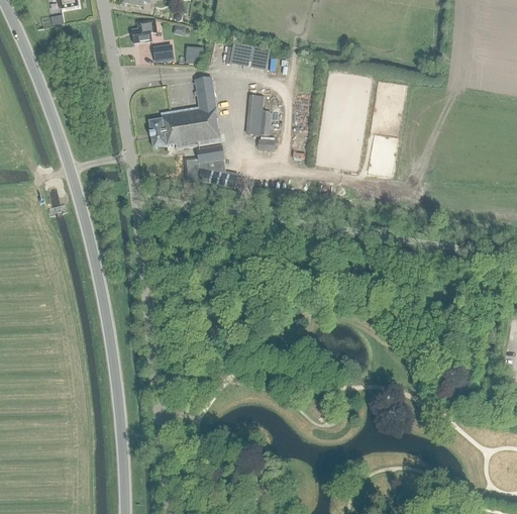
[(60,0),(61,8),(78,5),(77,0),(60,0)]
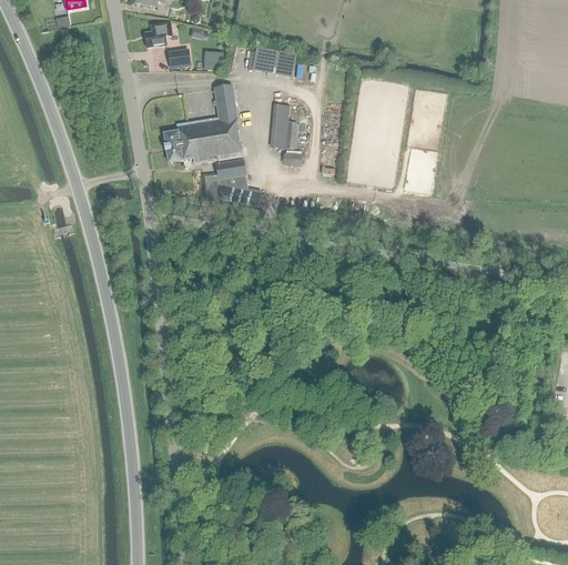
[(159,46),(160,46),(165,44),(164,36),(171,34),(169,20),(150,23),(151,31),(143,32),(146,47),(158,44),(159,46)]
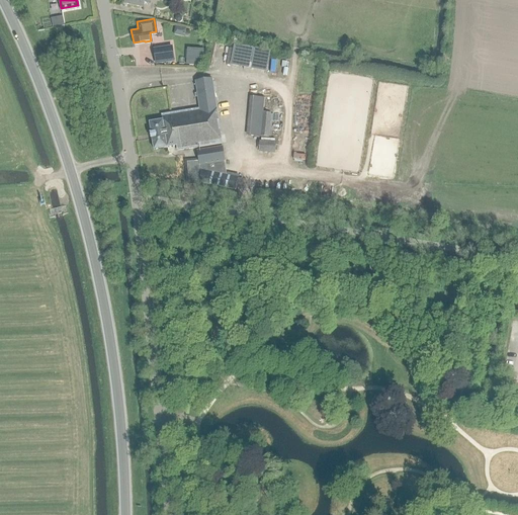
[(175,33),(186,33),(186,24),(176,24),(175,33)]
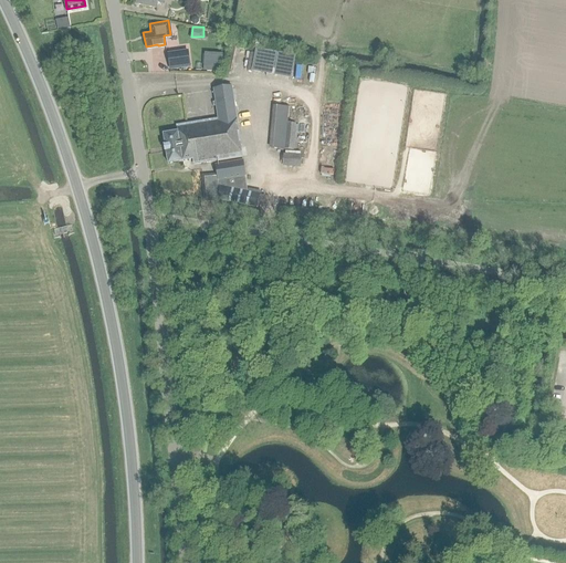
[(187,48),(168,51),(170,65),(189,63),(187,48)]
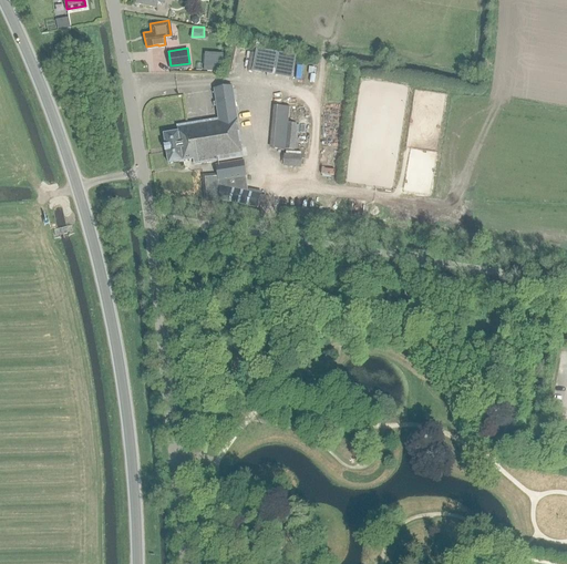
[(248,70),(276,73),(277,65),(292,68),(295,53),(250,48),(248,70)]
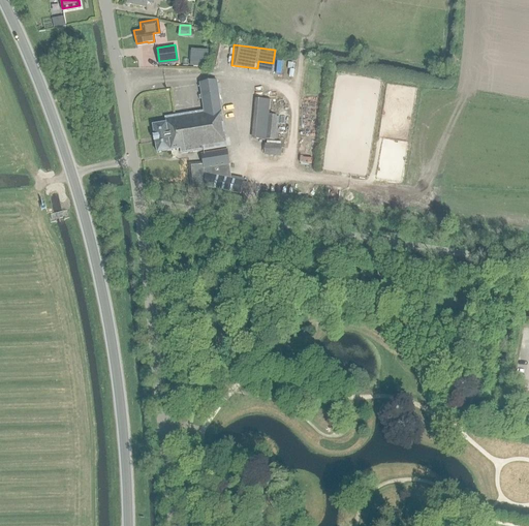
[(191,49),(190,64),(205,65),(205,64),(206,57),(208,57),(208,50),(191,49)]
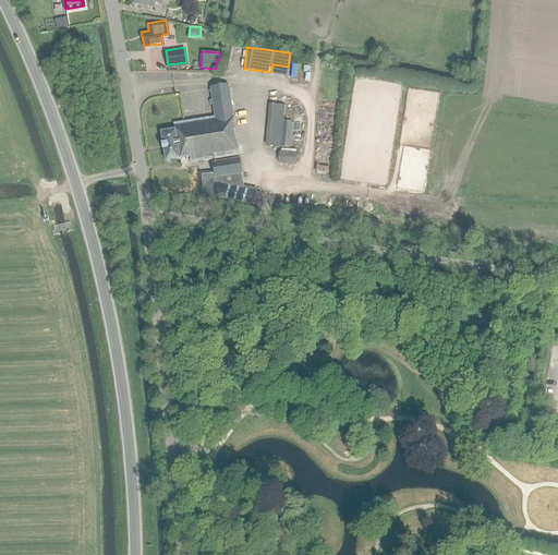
[(239,152),(228,83),(210,86),(215,115),(174,121),(176,129),(161,131),(166,159),(190,155),(191,160),(239,152)]
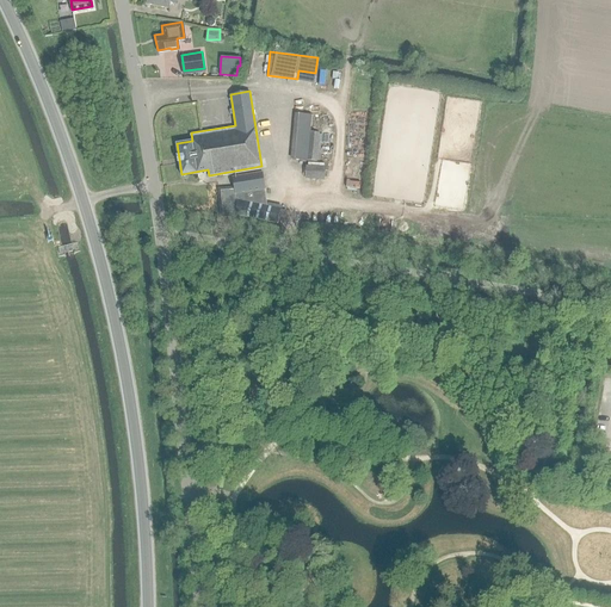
[(309,129),(307,158),(316,159),(319,130),(309,129)]
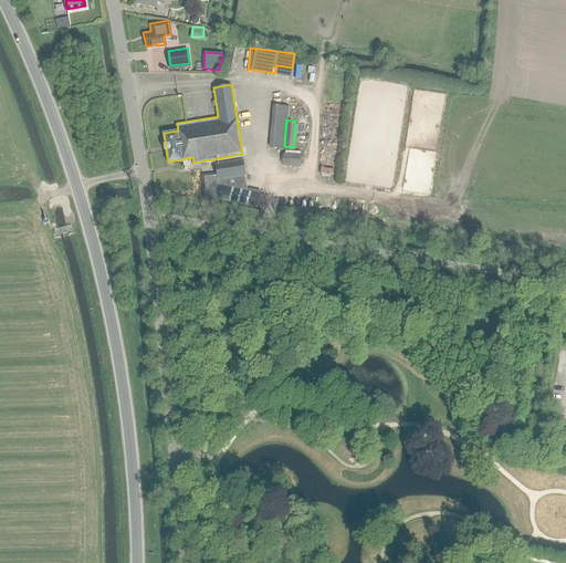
[(242,157),(216,162),(217,171),(218,183),(203,183),(205,199),(219,198),(219,197),(257,205),(260,191),(248,189),(242,157)]
